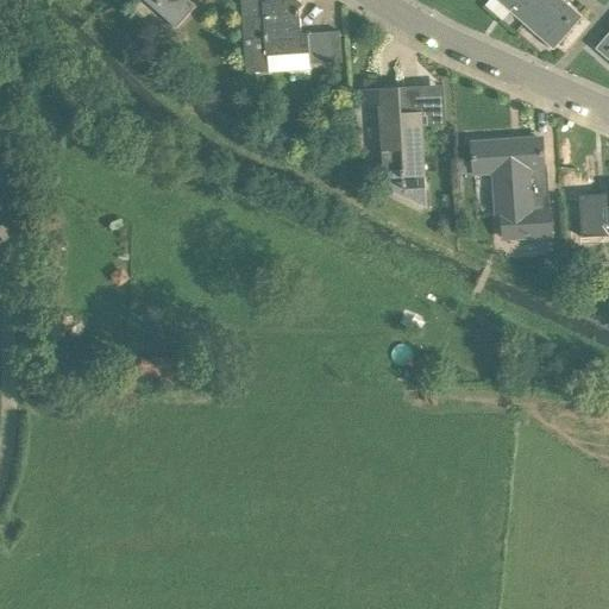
[(177,30),(198,7),(189,0),(143,0),(177,30)]
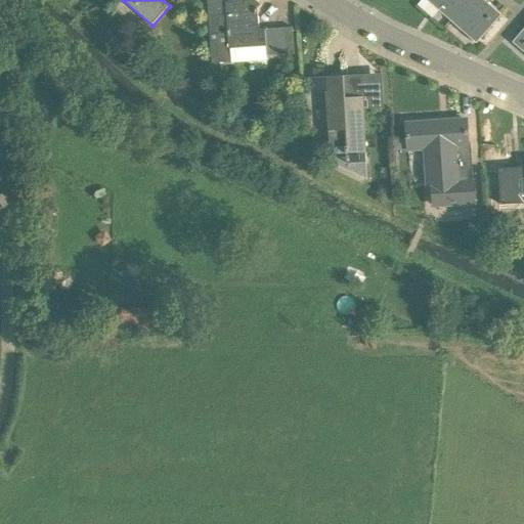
[(235,0),(234,2),(208,3),(212,64),(232,63),(231,49),(266,46),(267,55),(293,54),(291,28),(260,30),(258,8),(261,4),(256,0),(235,0)]
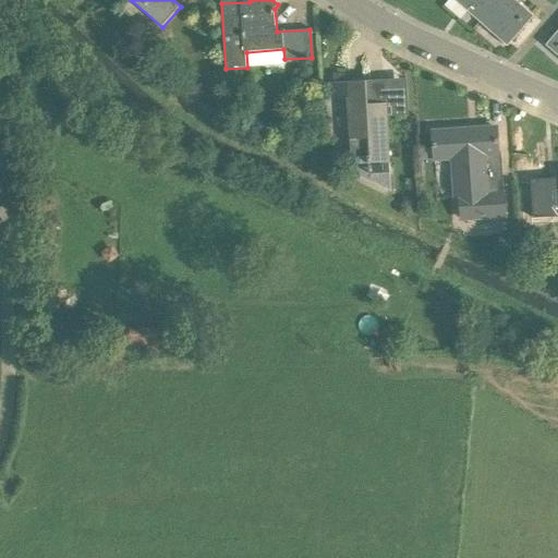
[(449,0),(445,5),(460,20),(466,11),(455,0),(449,0)]
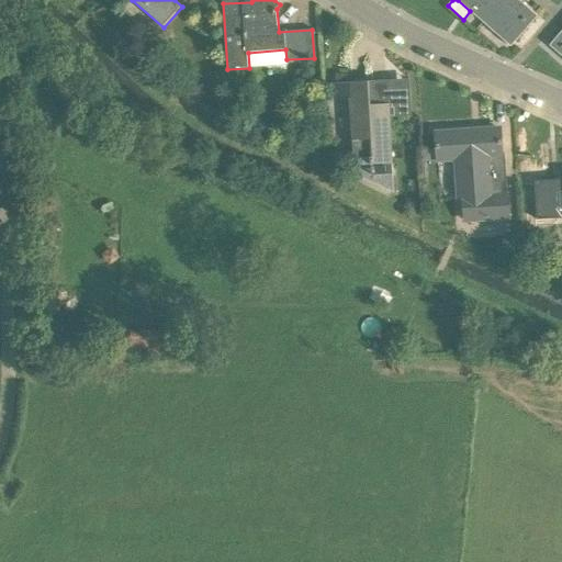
[(497,0),(458,0),(481,20),(497,0)]
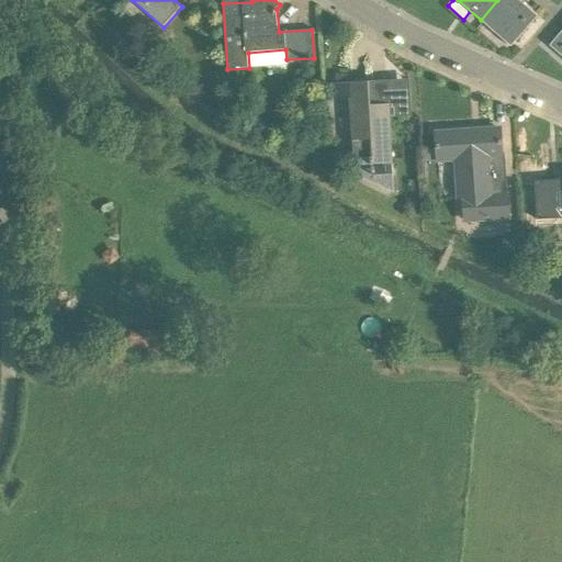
[(537,17),(517,0),(497,0),(481,20),(483,22),(510,46),(537,17)]
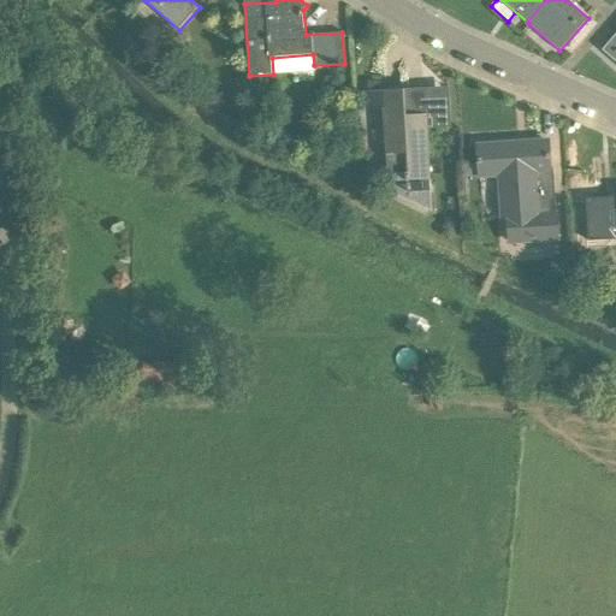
[(509,19),(508,22),(522,34),(529,24),(527,22),(515,12),(509,19)]
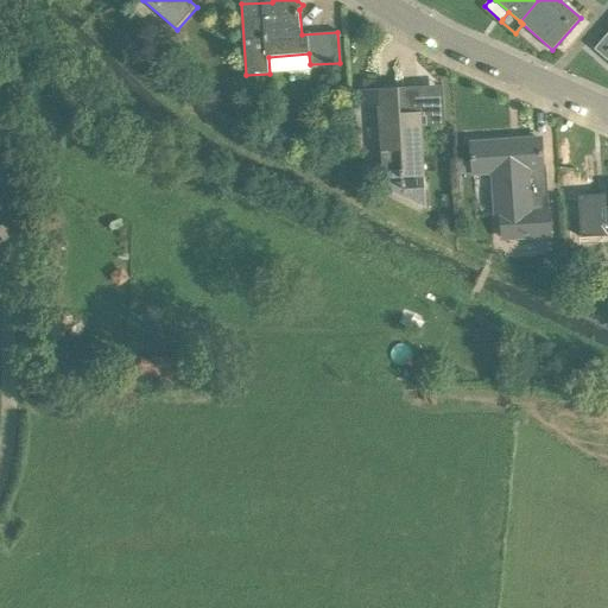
[(607,35),(595,50),(607,61),(607,35)]
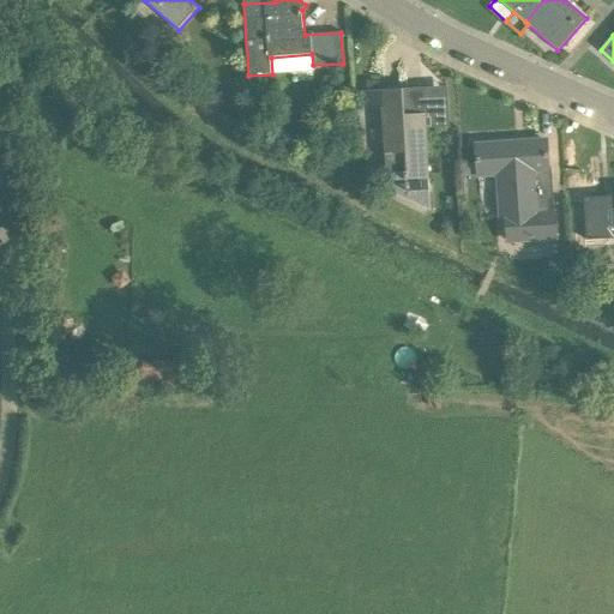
[(404,89),(368,90),(369,109),(383,109),(386,154),(387,181),(431,179),(427,113),(407,114),(404,89)]
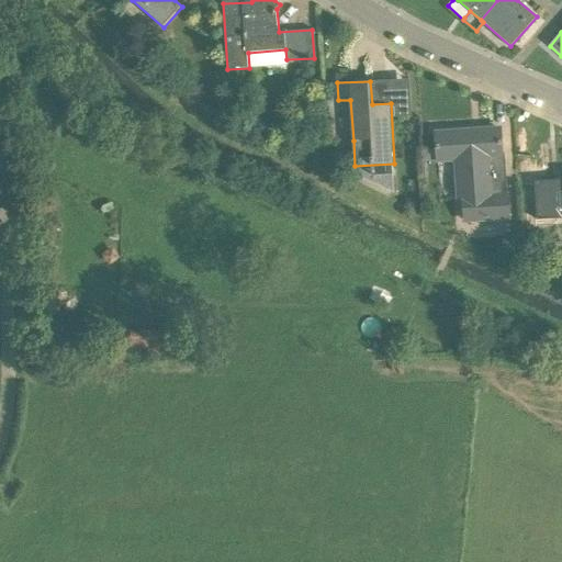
[(222,108),(229,94),(218,88),(211,102),(222,108)]
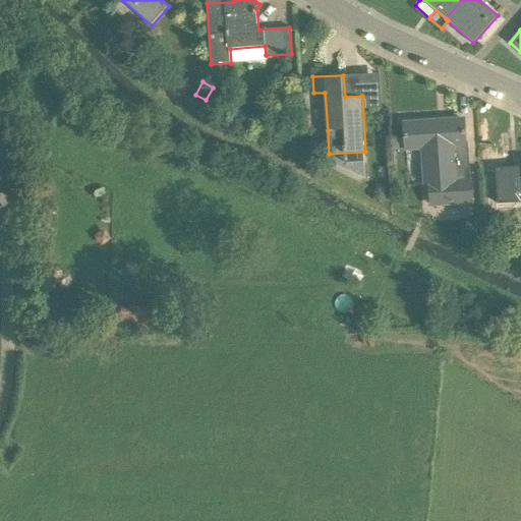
[(223,100),(224,115),(239,114),(238,99),(223,100)]
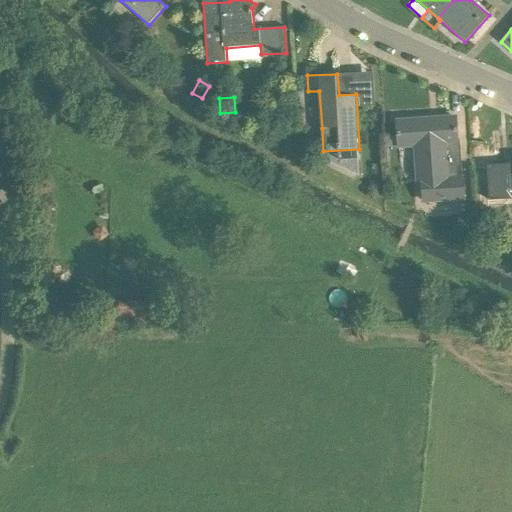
[(464,175),(451,175),(449,143),(458,143),(456,117),(396,121),(398,147),(414,146),(416,178),(419,177),(420,183),(421,182),(422,203),(465,200),(464,175)]
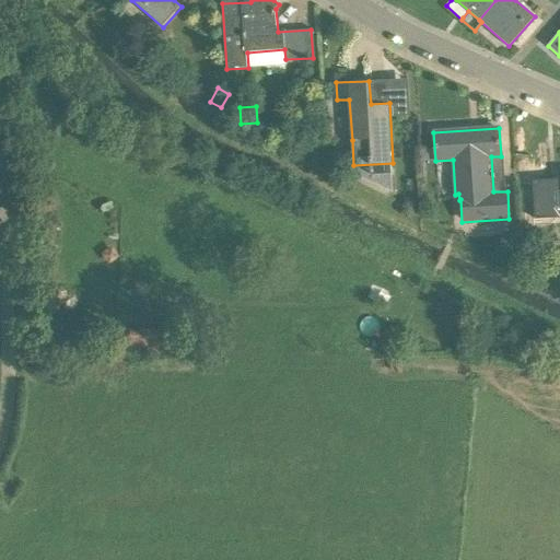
[(339,155),(338,155),(330,155),(330,167),(330,170),(340,168),(340,166),(339,155)]
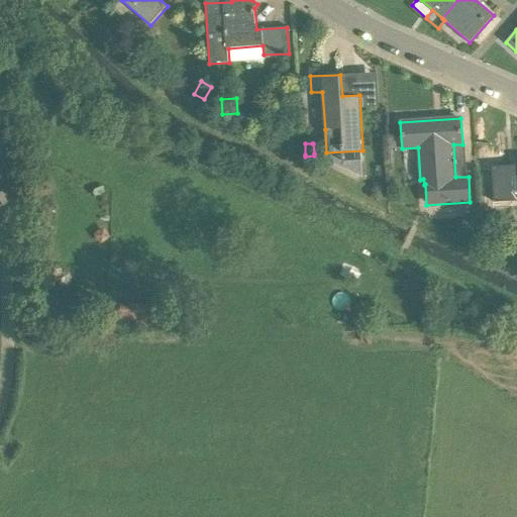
[(494,202),(516,200),(516,166),(492,168),(494,202)]
